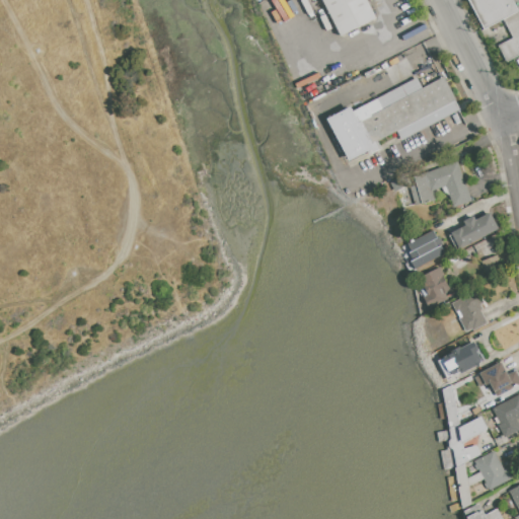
[(322,0),(367,0),(376,18),(341,35),(322,0)]
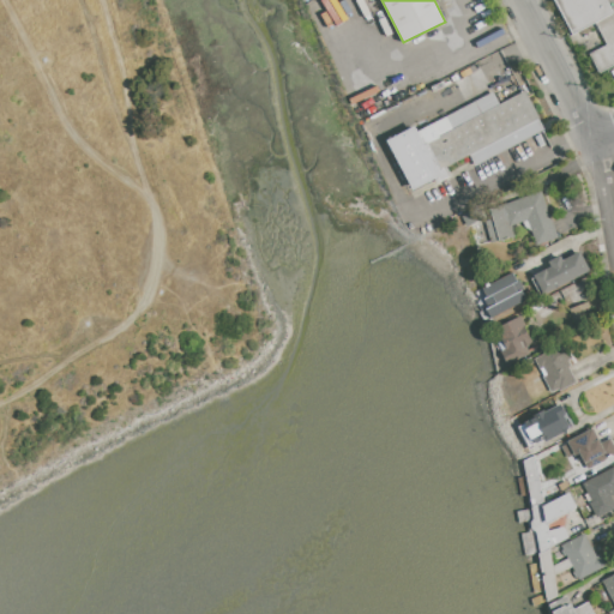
[(613,64),(600,72),(590,54),(607,46),(595,22),(573,34),(555,0),(606,0),(613,16),(613,64)]
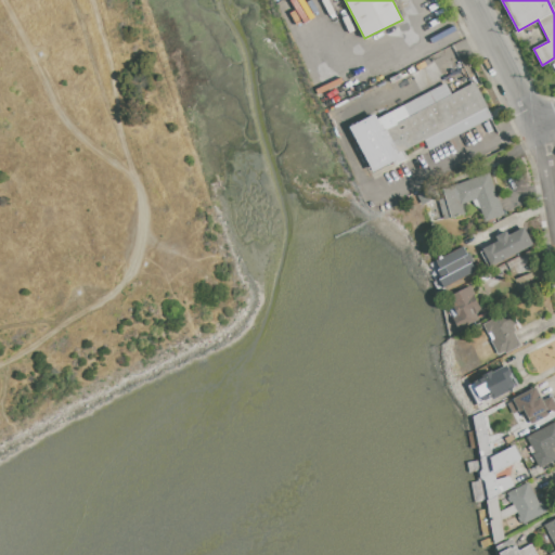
[(350,127),(375,114),(377,118),(447,85),(452,94),(475,82),(492,117),(430,149),(426,140),(404,152),(408,159),(375,176),(350,127)]
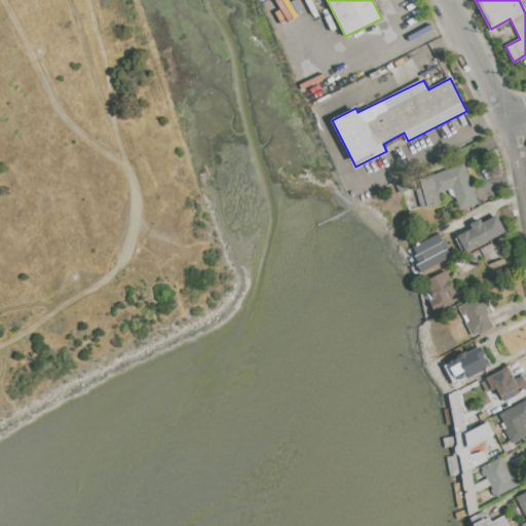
[(464,163),(479,203),(460,210),(452,188),(438,193),(441,202),(422,209),(415,190),(422,187),(419,180),(464,163)]
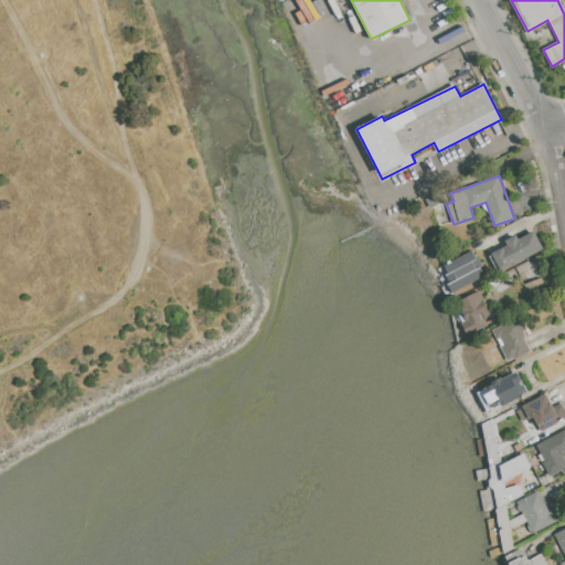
[(544,249),(502,272),(492,254),(508,245),(505,241),(515,235),(519,240),(535,231),(544,249)]
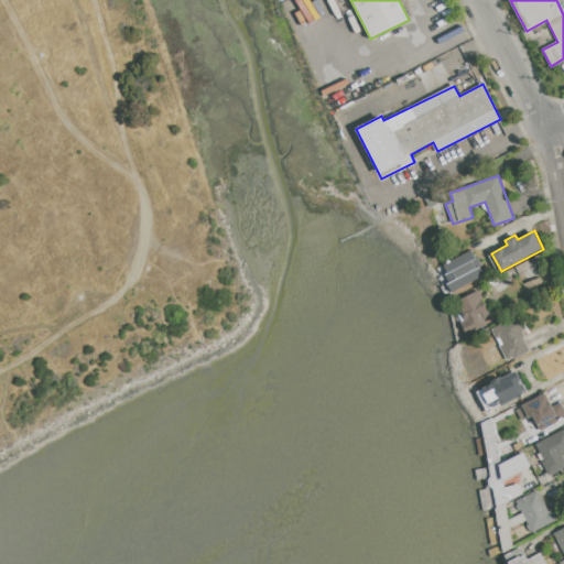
[(472,250),(476,258),(477,258),(486,273),(452,292),(447,284),(449,283),(445,274),(447,273),(443,266),(472,250)]
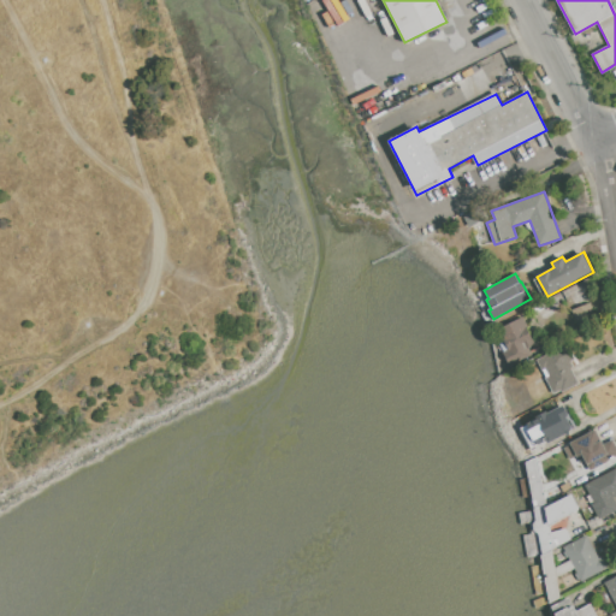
[(591,302),(596,315),(584,320),(579,307),(591,302)]
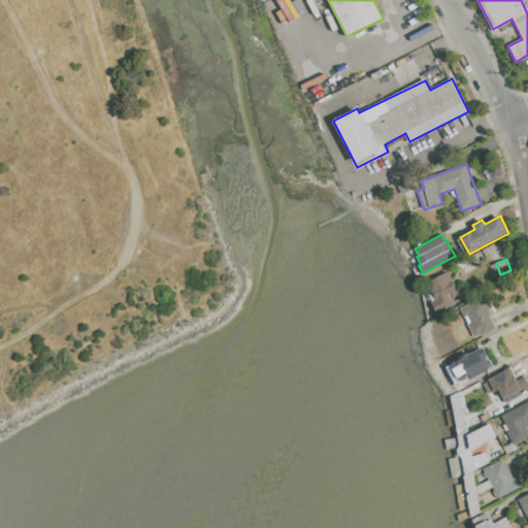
[(449,271),(453,281),(452,282),(459,295),(453,297),(457,304),(437,314),(431,302),(435,300),(427,283),(449,271)]
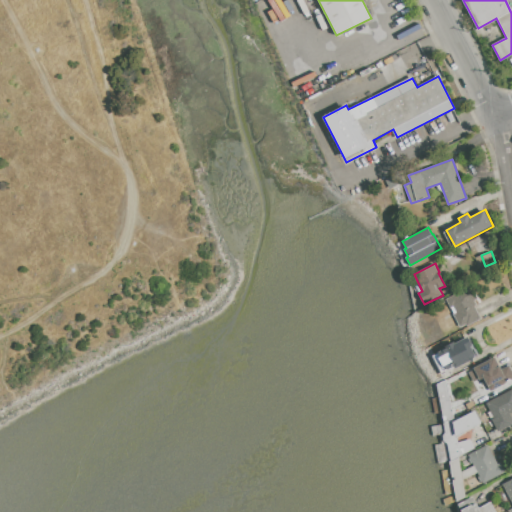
[(446,299),(471,287),(477,299),(474,300),(476,305),(474,306),(481,319),(467,326),(466,325),(460,327),(446,299)]
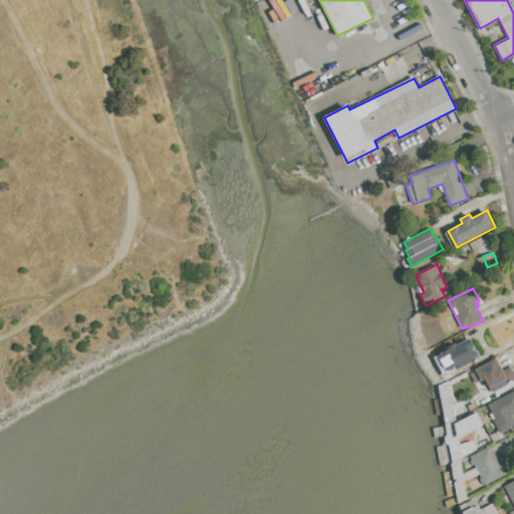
[(469,338),(474,347),(473,347),(479,358),(457,370),(455,367),(443,374),(434,357),(448,349),(447,348),(456,343),(457,344),(469,338)]
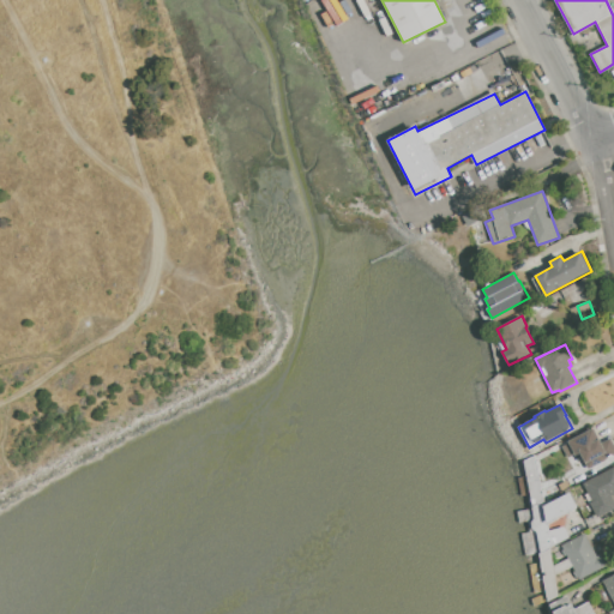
[(613,445),(613,453),(588,468),(582,456),(577,458),(567,441),(594,427),(602,444),(611,439),(613,445)]
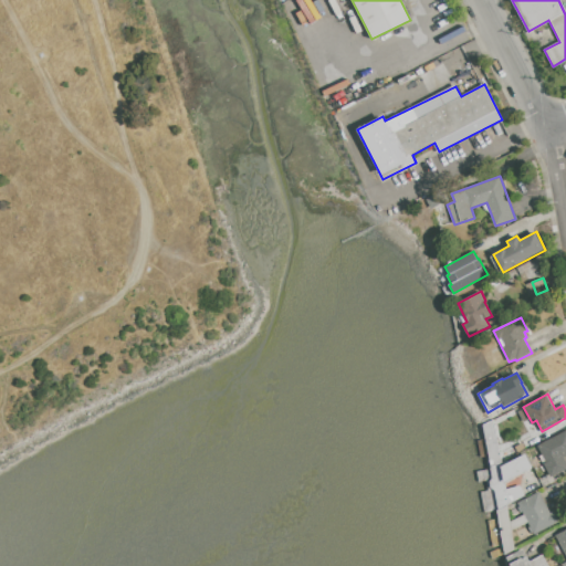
[(494,419),(502,462),(491,469),(482,426),(494,419)]
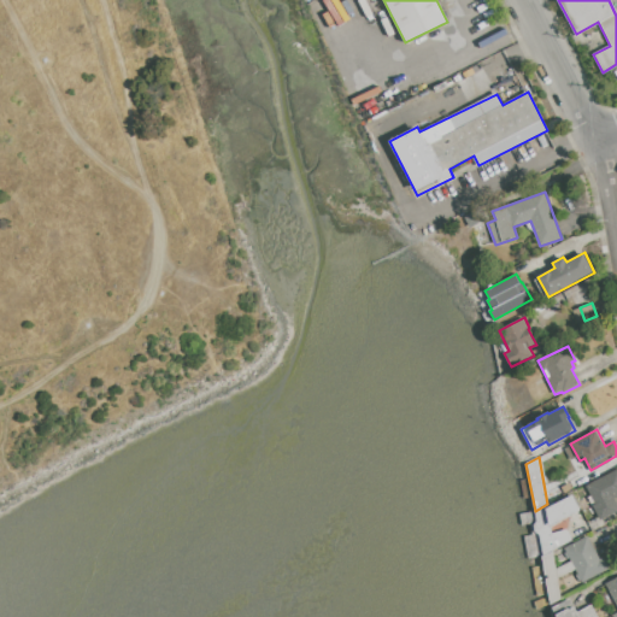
[(616,469),(616,497),(613,499),(616,505),(616,511),(600,519),(593,505),(595,504),(586,486),(616,469)]
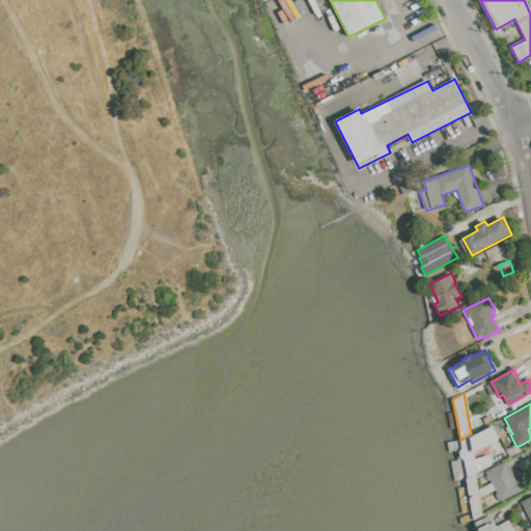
[(492,426),(499,440),(473,452),(476,459),(486,454),(492,465),(468,478),(460,442),(492,426)]
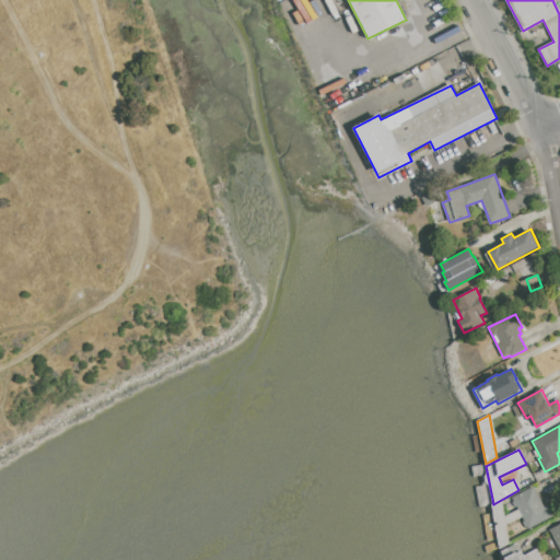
[(533,487),(545,508),(548,506),(552,515),(529,528),(523,516),(518,509),(512,498),(533,487)]
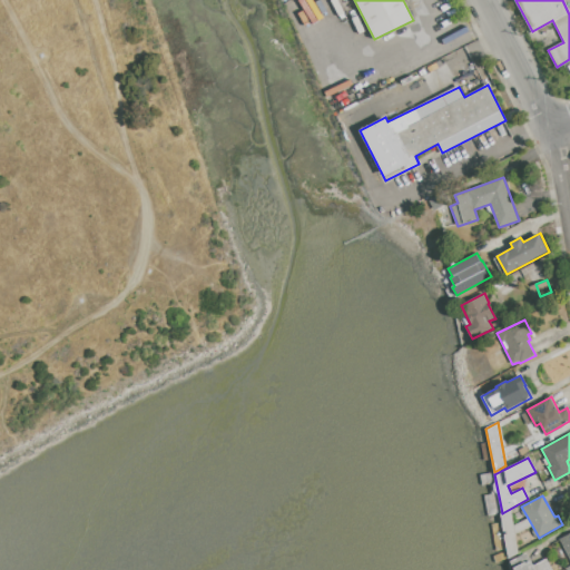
[(511,510),(514,526),(528,518),(532,526),(516,534),(519,552),(509,557),(501,514),(511,510)]
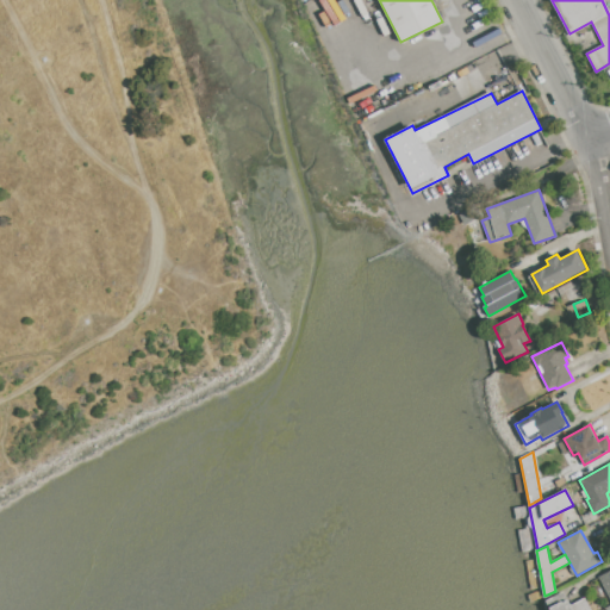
[(609,597),(598,576),(609,570),(609,597)]
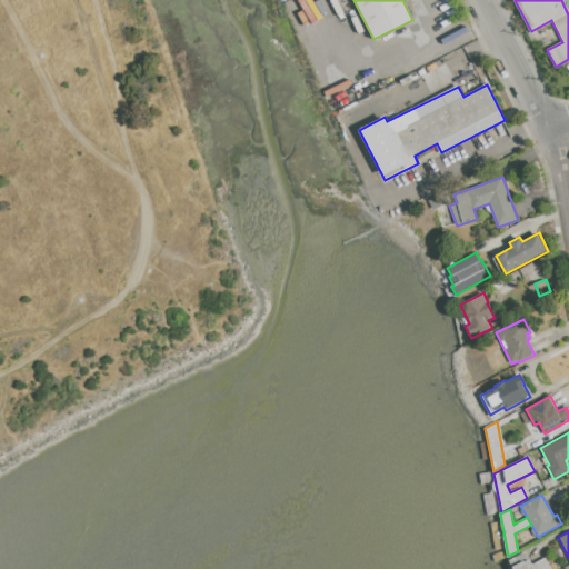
[(513,568),(509,560),(528,550),(535,563),(547,557),(552,567),(550,568),(513,568)]
